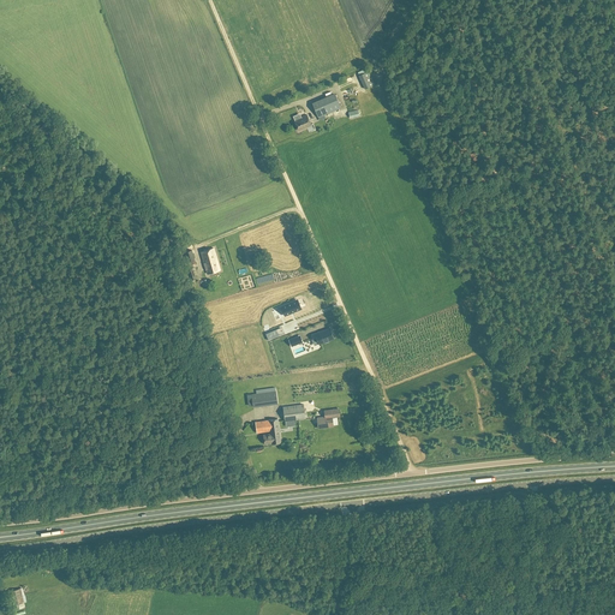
[(370,89),(369,88),(370,87),(370,88),(375,87),(369,72),(359,76),(365,89),(366,88),(368,90),(370,89)]
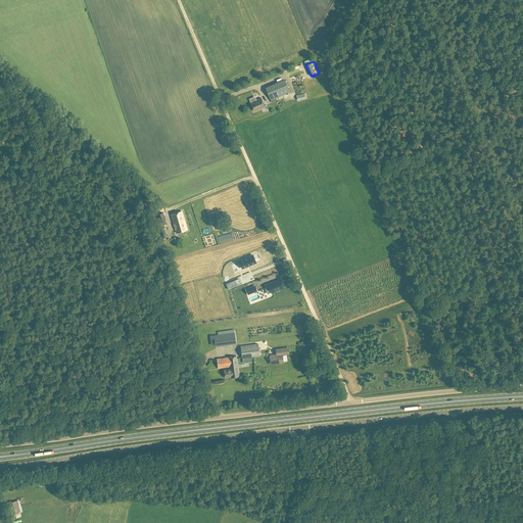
[(271,99),(290,92),(285,81),(266,89),(271,99)]
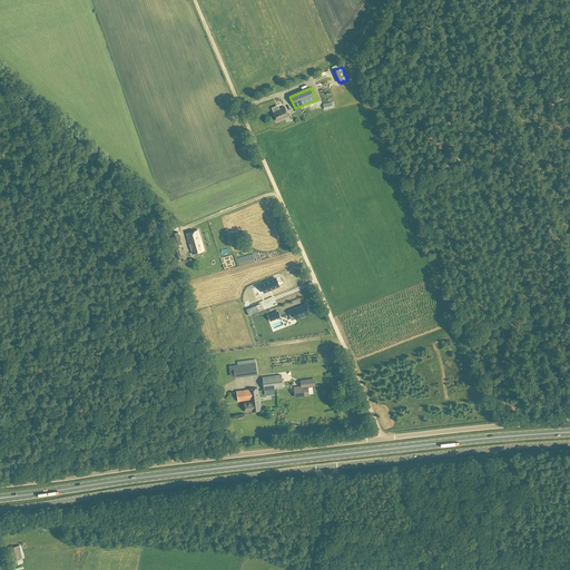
[(279,108),(279,109),(273,112),(277,120),(288,116),(284,106),(279,108)]
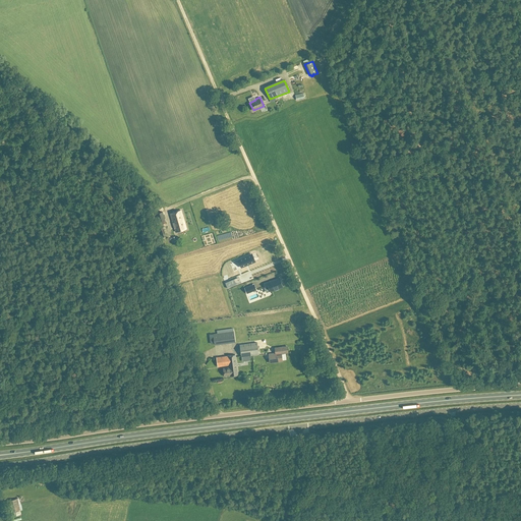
[(186,229),(181,211),(170,214),(175,232),(186,229)]
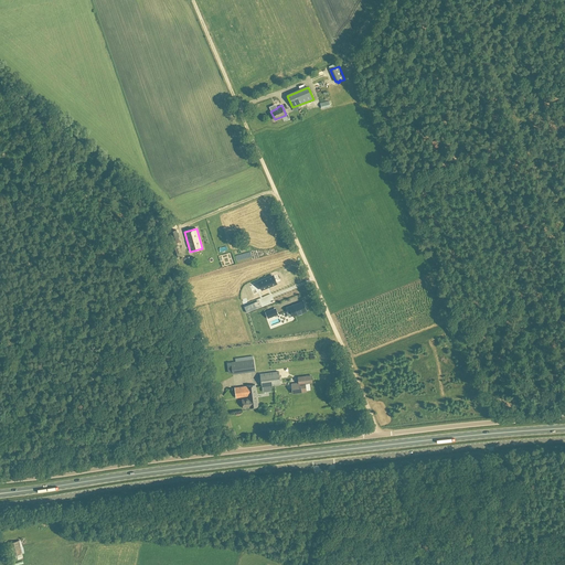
[(176,230),(168,232),(170,241),(179,238),(176,230)]
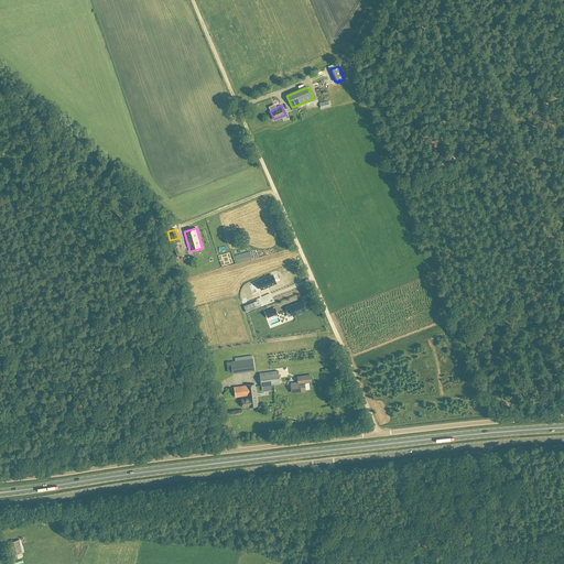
[(275,284),(272,275),(259,281),(262,290),(275,284)]
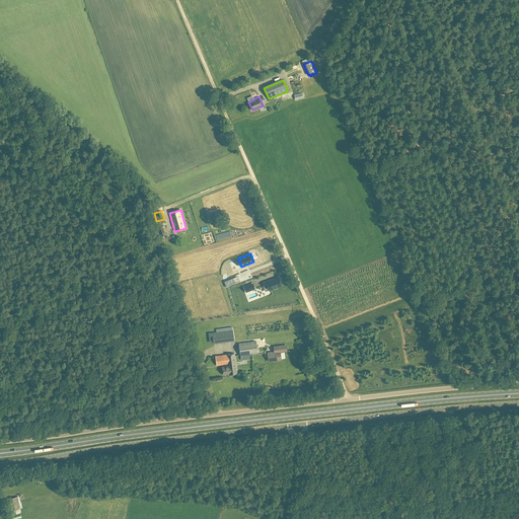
[(263,283),(264,283),(265,287),(268,286),(270,290),(274,289),(277,288),(282,286),(279,277),(267,282),(263,283)]
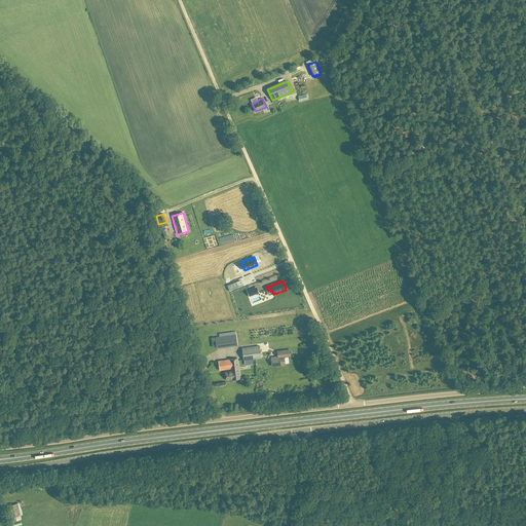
[(209,303),(252,297),(251,292),(208,298),(209,303)]
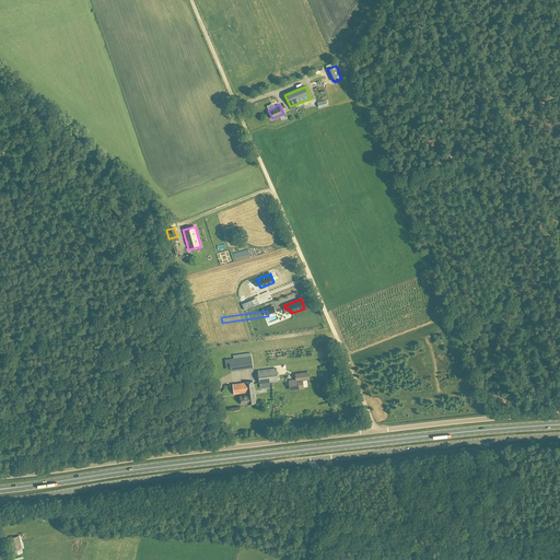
[(254,368),(270,365),(269,360),(272,359),(271,351),(253,353),(254,368)]
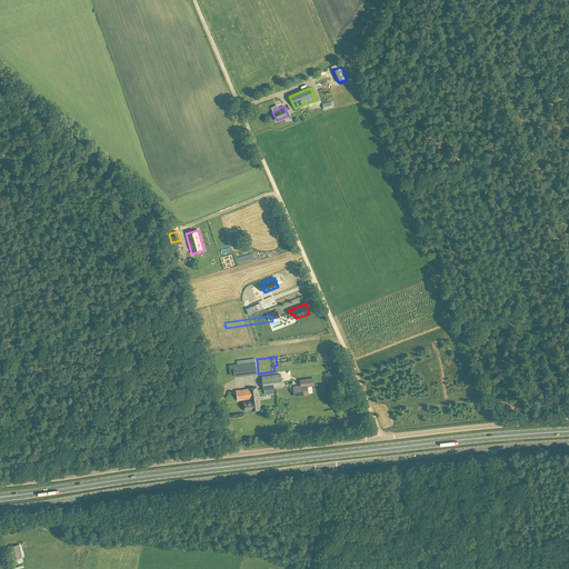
[(255,361),(229,366),(229,368),(230,376),(235,375),(235,376),(257,373),(255,362),(255,361)]
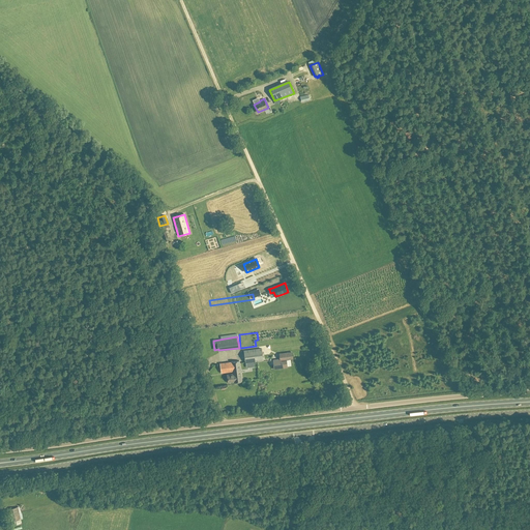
[(262,349),(244,351),(245,362),(263,360),(262,349)]
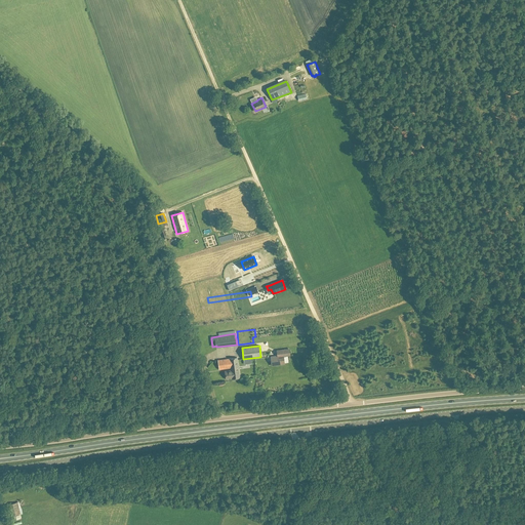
[(277,356),(271,357),(272,365),(284,364),(283,356),(290,355),(289,350),(277,351),(277,356)]
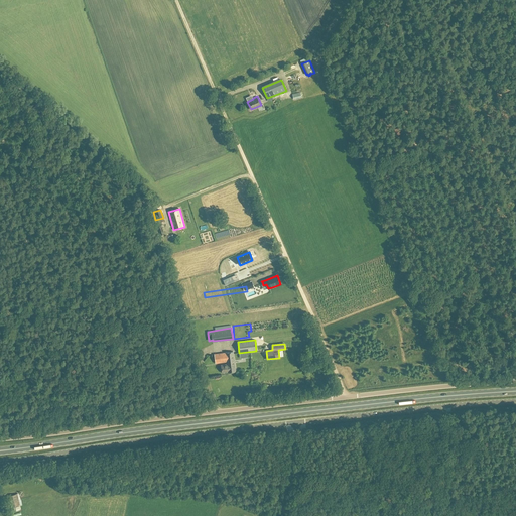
[(226,353),(215,354),(216,363),(227,362),(227,364),(221,365),(222,372),(228,372),(236,371),(233,352),(226,353)]
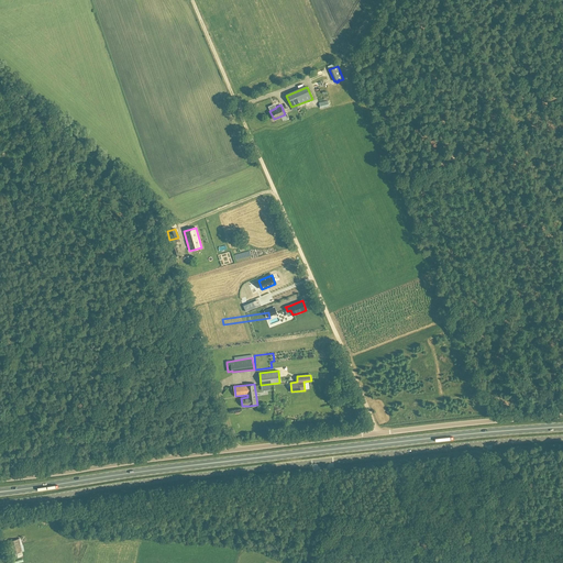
[(22,556),(19,539),(9,541),(13,559),(22,556)]
